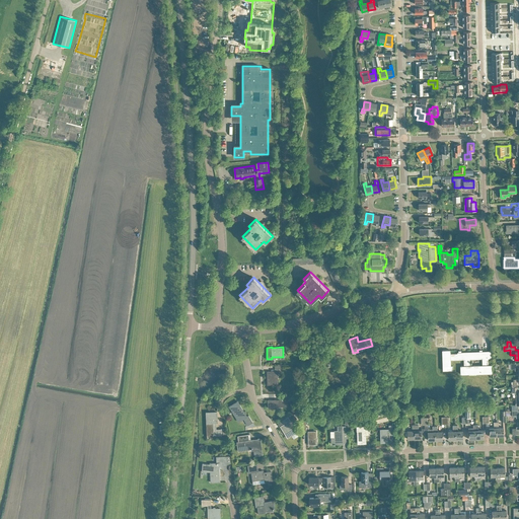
[(461,351),(458,351),(458,352),(457,352),(457,353),(450,354),(450,350),(442,350),(443,370),(453,370),(452,366),(451,366),(450,359),(463,359),(464,366),(460,366),(460,374),(492,373),(492,365),(488,365),(488,358),(492,358),(491,351),(482,352),(482,350),(479,350),(479,352),(461,352),(461,351)]
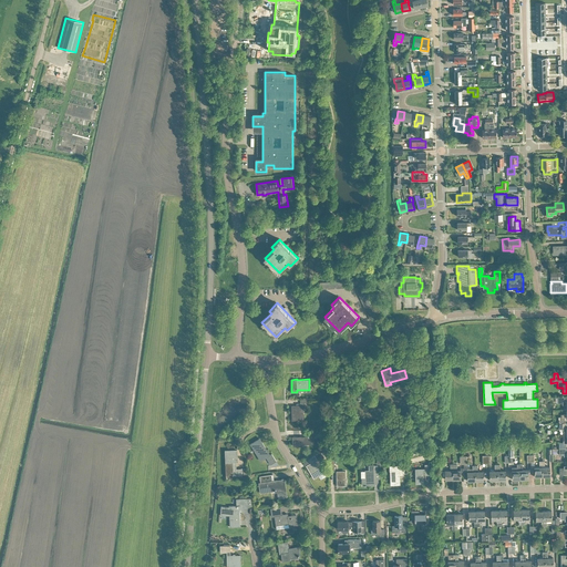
[(566,410),(566,409),(566,401),(565,402),(565,397),(555,397),(556,402),(558,402),(558,403),(563,403),(563,404),(566,404),(566,410)]
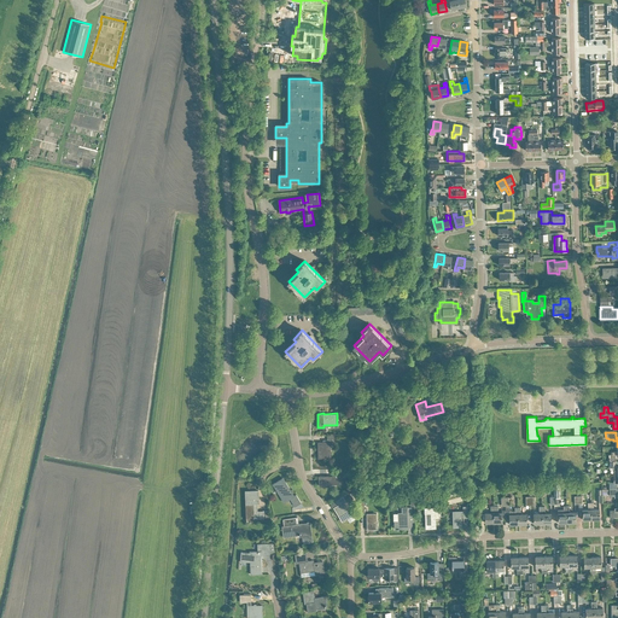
[(319,442),(319,458),(331,458),(331,449),(331,442),(331,439),(322,439),(322,442),(319,442)]
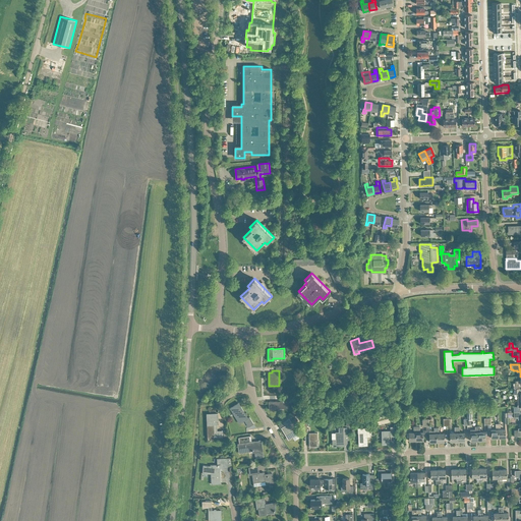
[(269,410),(279,410),(279,408),(289,408),(288,396),(280,397),(280,401),(269,401),(269,410)]
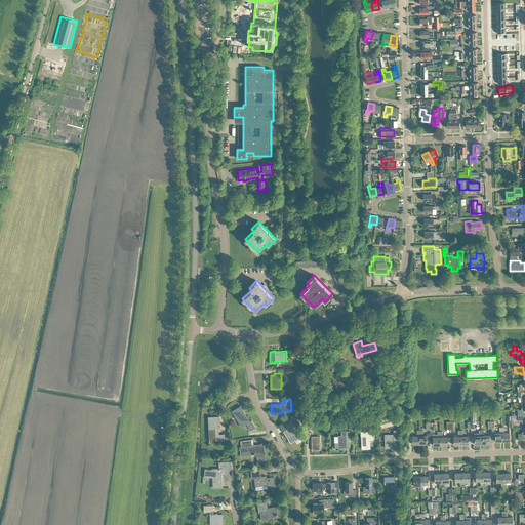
[(240,406),(232,411),(235,415),(237,418),(241,427),(246,423),(250,430),(255,427),(251,419),(249,420),(240,406)]
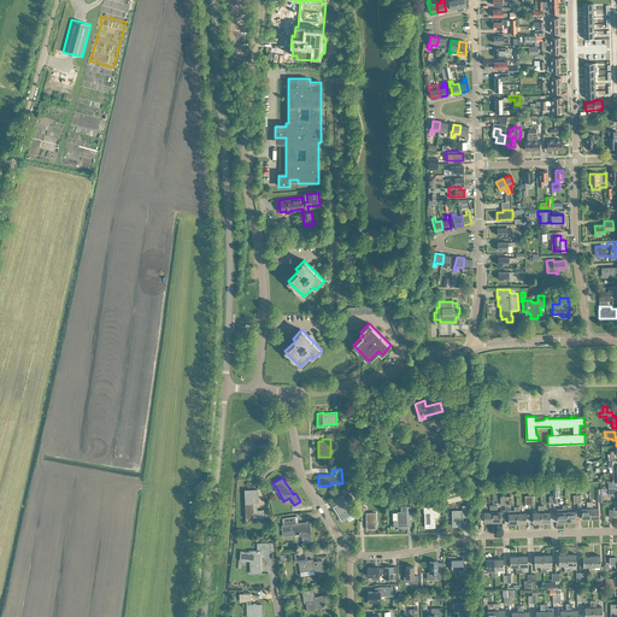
[(257,510),(257,503),(259,503),(258,489),(245,489),(246,518),(254,518),(254,517),(263,517),(268,516),(268,510),(263,510),(257,510)]
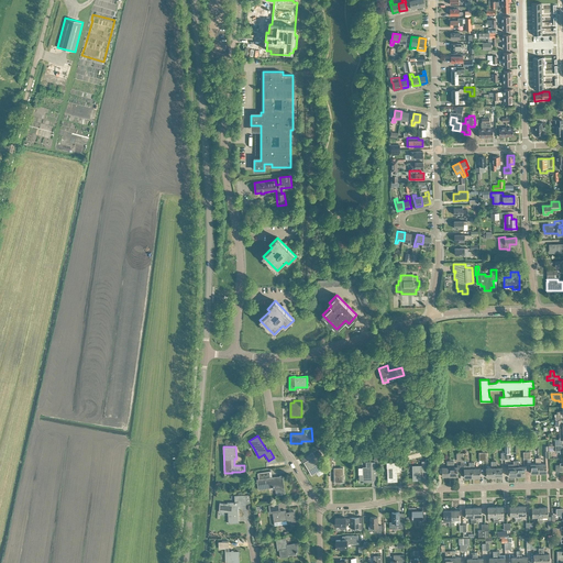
[(308,460),(306,462),(310,470),(309,470),(311,474),(316,472),(318,475),(323,472),(321,467),(320,468),(313,457),(315,456),(312,452),(306,456),(308,460)]
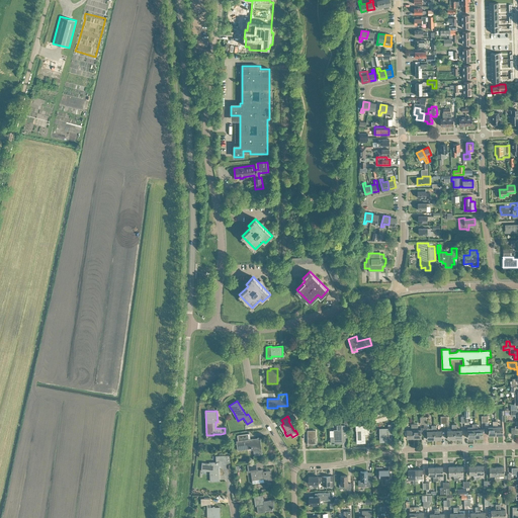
[(380,441),(389,441),(389,433),(392,433),(392,425),(392,424),(387,424),(387,428),(380,428),(380,441)]
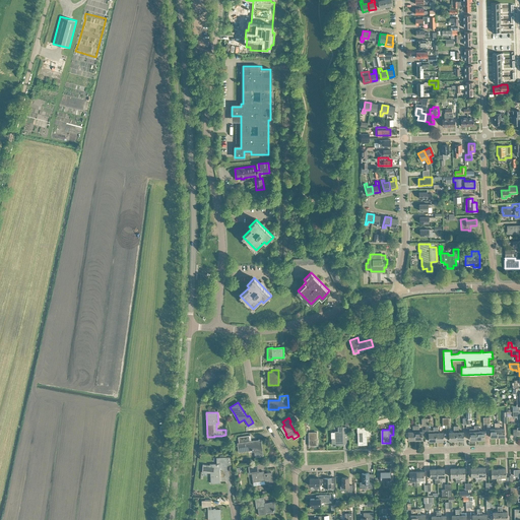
[(335,434),(330,434),(330,441),(332,441),(332,445),(343,444),(343,434),(346,434),(346,427),(342,427),(338,427),(338,432),(335,432),(335,434)]
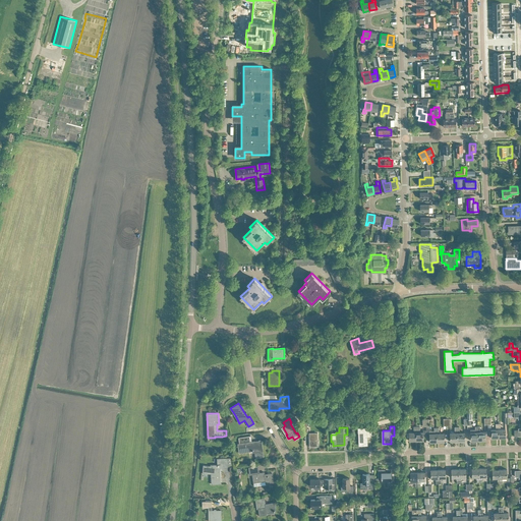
[(367,427),(358,427),(358,433),(359,433),(359,445),(367,445),(367,437),(370,437),(370,429),(370,428),(367,428),(367,427)]
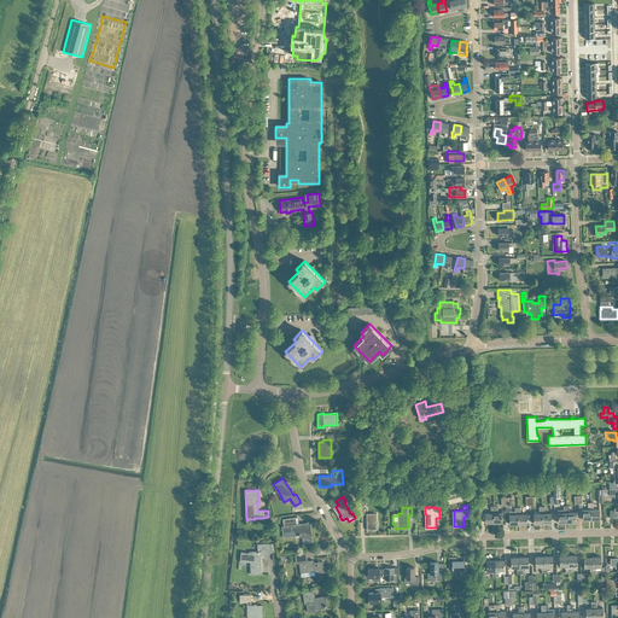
[(367,530),(377,529),(375,513),(367,513),(367,530)]
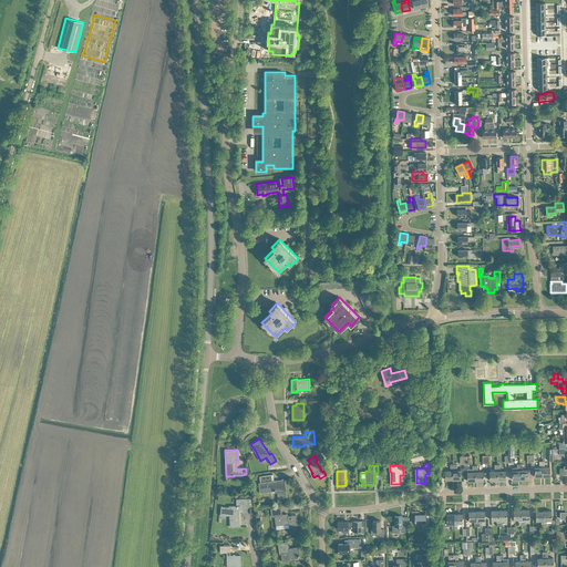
[(274,481),(272,474),(259,476),(260,482),(258,483),(260,493),(275,491),(275,493),(277,492),(278,498),(287,496),(285,480),(274,481)]
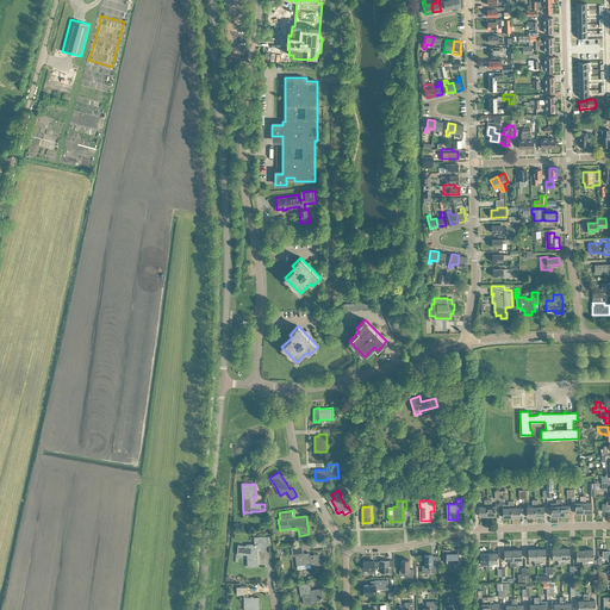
[(272,545),(269,536),(254,536),(254,543),(247,545),(247,546),(238,545),(237,551),(247,552),(248,567),(259,566),(257,548),(268,546),(267,546),(272,545)]
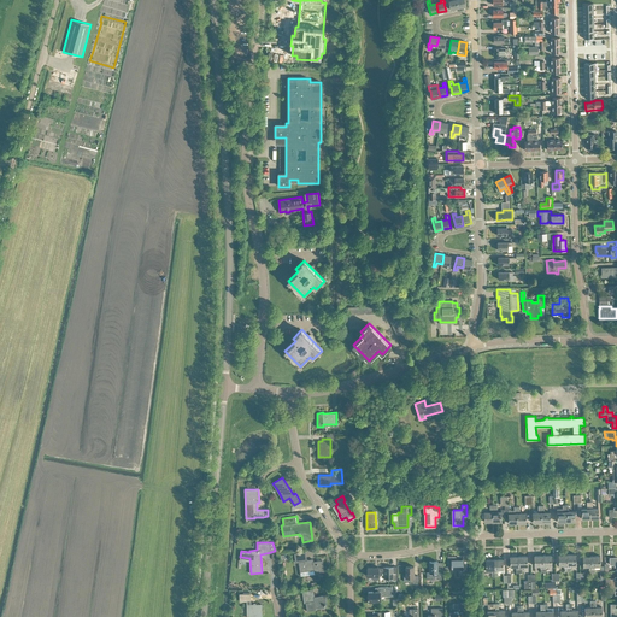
[(306,560),(305,552),(294,553),(295,562),(299,562),(300,573),(313,570),(315,573),(324,571),(322,560),(313,562),(312,559),(306,560)]
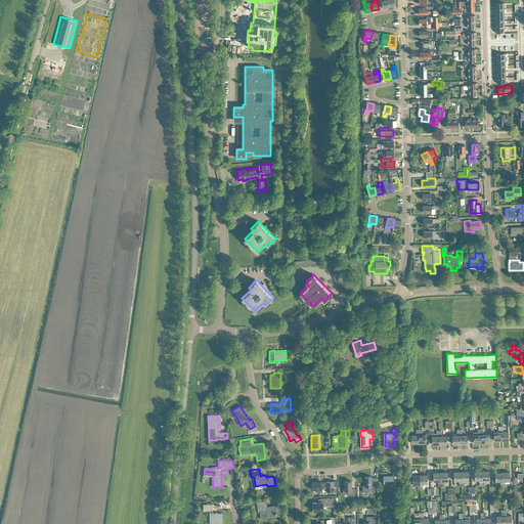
[(387,472),(380,472),(381,483),(389,483),(389,488),(394,487),(394,482),(393,482),(393,475),(387,475),(387,472)]
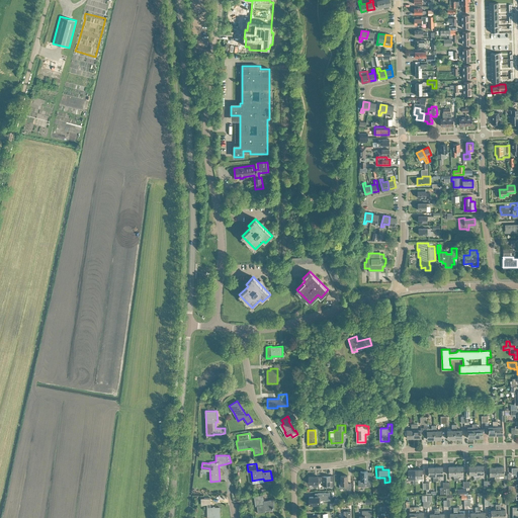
[(415,469),(408,469),(408,473),(405,473),(405,481),(413,480),(413,484),(416,484),(415,469)]
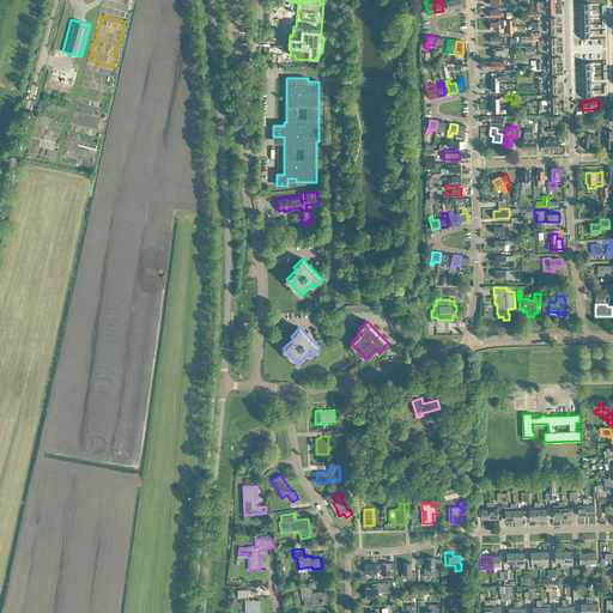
[(435,559),(435,557),(426,558),(426,568),(431,568),(431,575),(438,575),(438,566),(439,566),(439,558),(435,559)]
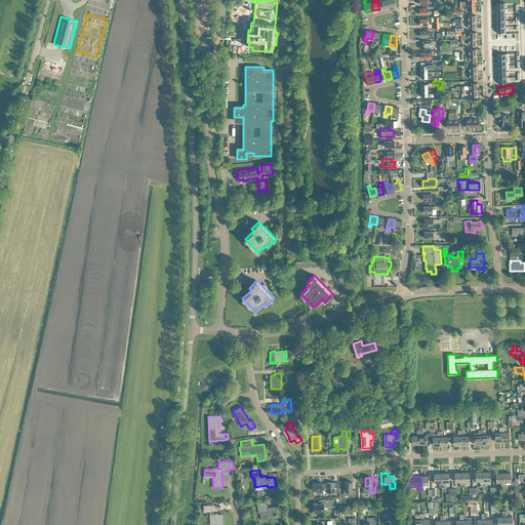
[(337,493),(337,482),(326,482),(326,483),(322,483),(322,482),(313,482),(313,490),(316,490),(317,492),(318,493),(320,493),(322,492),(322,490),(322,489),(328,489),(328,493),(337,493)]
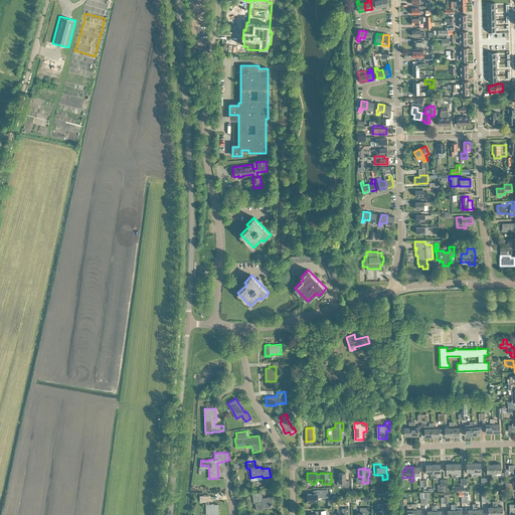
[(345,481),(345,473),(339,473),(339,481),(337,481),(337,485),(342,485),(342,487),(349,487),(348,481),(345,481)]
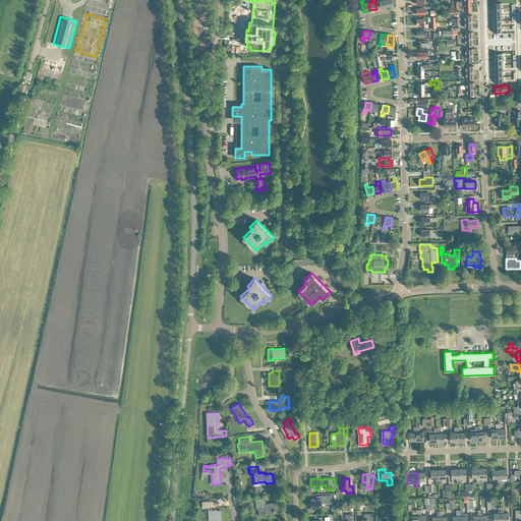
[(310,509),(315,509),(315,507),(322,507),(321,503),(332,503),(331,496),(320,496),(320,499),(310,500),(311,508),(310,508),(310,509)]
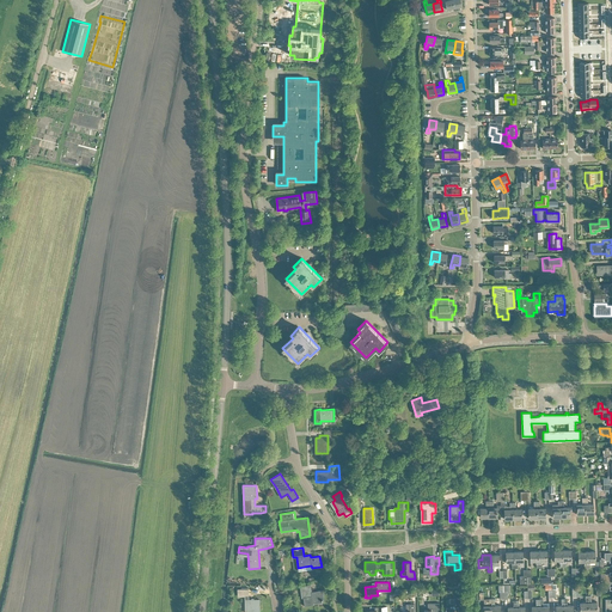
[(312,592),(311,585),(300,586),(301,598),(304,597),(305,606),(313,605),(313,603),(323,601),(324,601),(323,594),(324,594),(324,589),(312,592)]
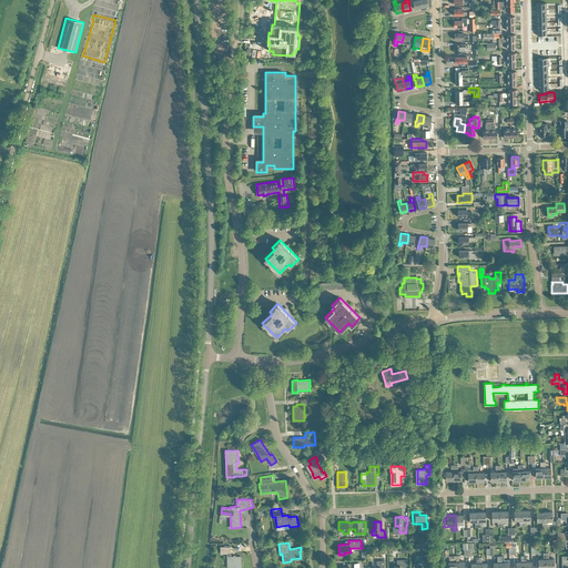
[(231,556),(231,546),(221,546),(221,554),(227,553),(227,567),(241,567),(241,556),(231,556)]
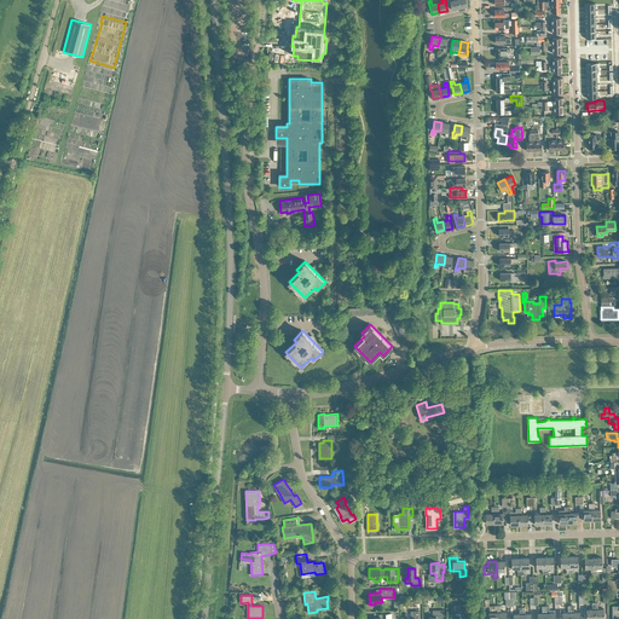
[(456,613),(451,614),(450,618),(464,618),(464,615),(463,615),(463,613),(468,613),(468,603),(460,605),(460,613),(456,613)]
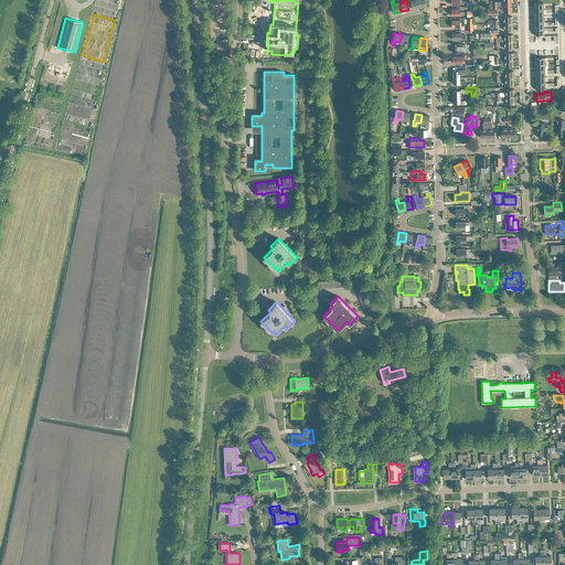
[(490,564),(499,564),(499,553),(494,553),(494,560),(491,560),(490,564)]
